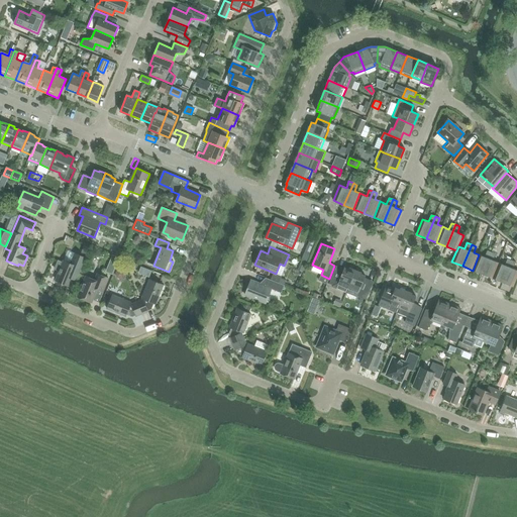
[(60,261),(58,262),(55,268),(56,270),(60,272),(56,281),(69,286),(72,279),(77,281),(79,275),(86,257),(75,253),(68,250),(64,261),(63,263),(60,261)]
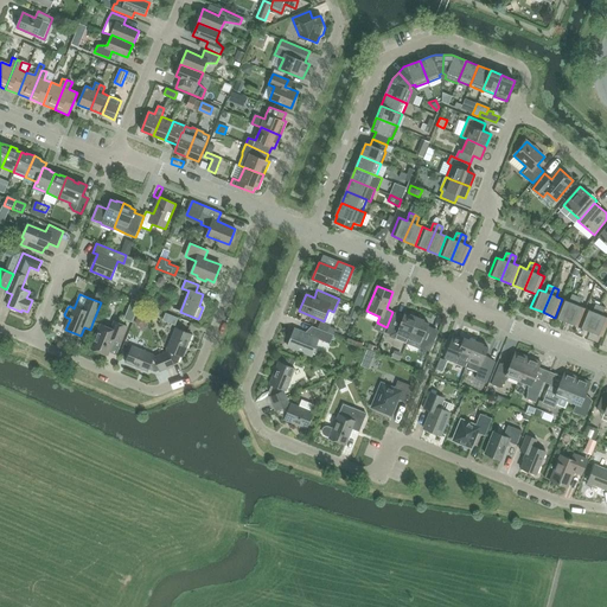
[(555,318),(567,323),(576,296),(573,294),(569,302),(562,299),(555,318)]
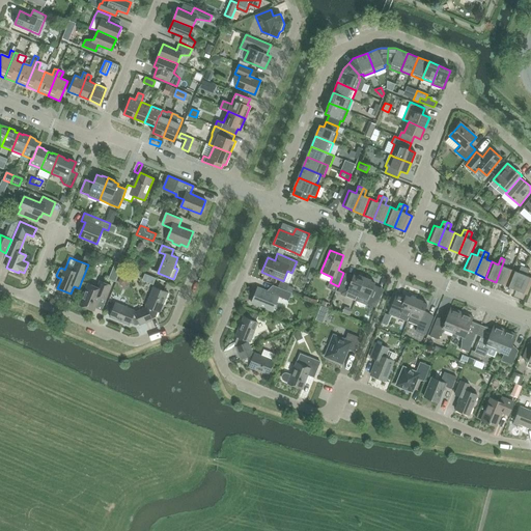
[(313,258),(310,267),(311,267),(315,269),(318,260),(313,258)]
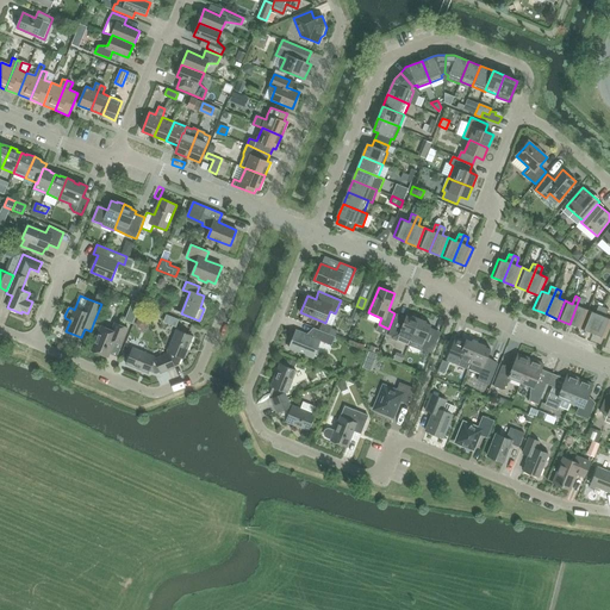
[(585,300),(579,298),(570,324),(582,329),(589,310),(582,307),(585,300)]
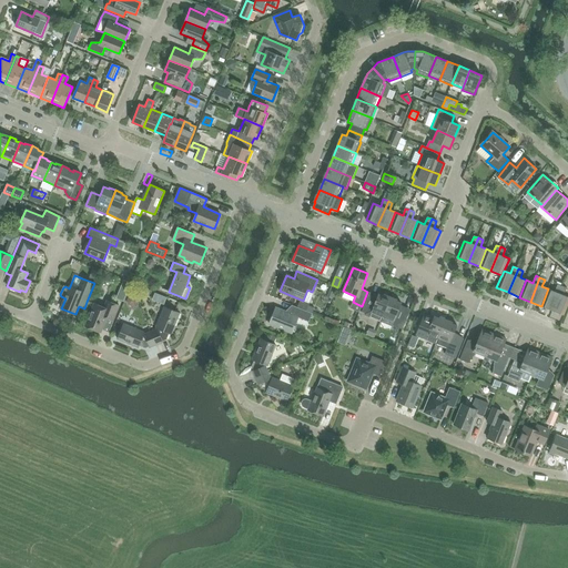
[(541,306),(553,311),(561,286),(558,285),(555,292),(548,288),(541,306)]
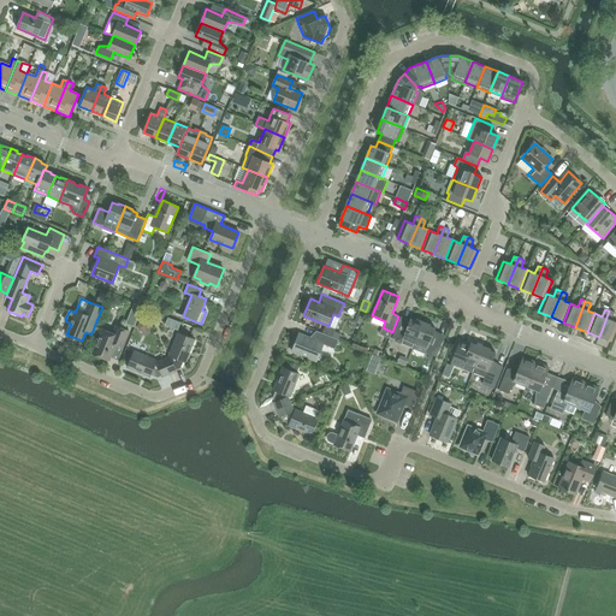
[(615,313),(609,311),(599,337),(611,342),(615,331),(615,321),(611,320),(615,313)]
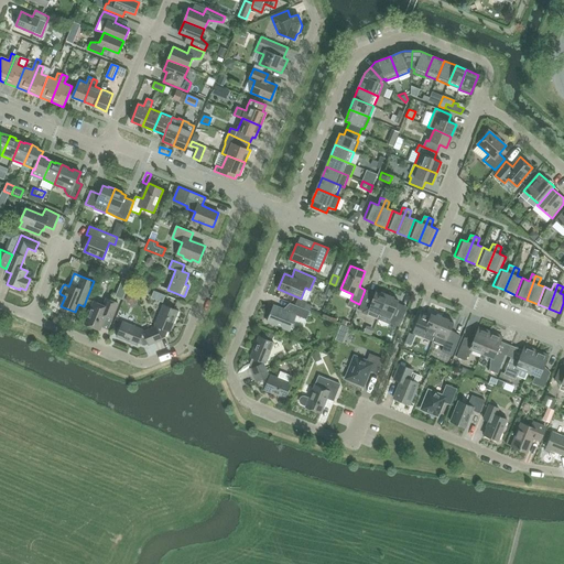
[(154,292),(151,297),(158,301),(161,294),(154,292)]
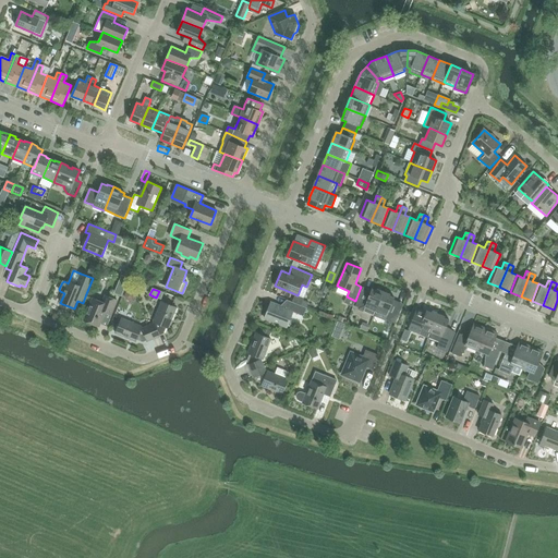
[(376,311),(384,292),(377,289),(376,290),(372,289),(371,292),(362,289),(355,306),(360,308),(359,311),(374,316),(376,311)]
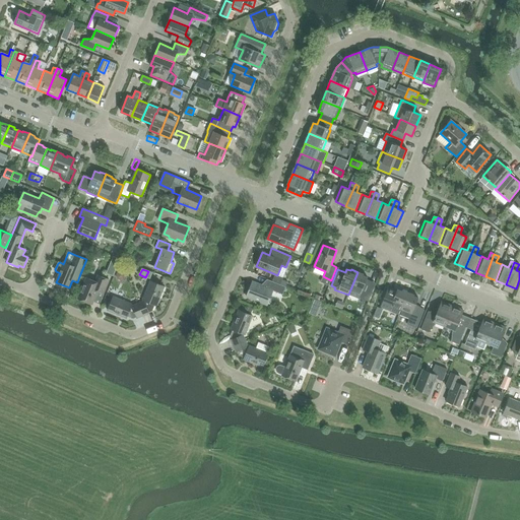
[(118,273),(116,276),(118,279),(121,280),(124,279),(125,276),(124,273),(121,272),(118,273)]
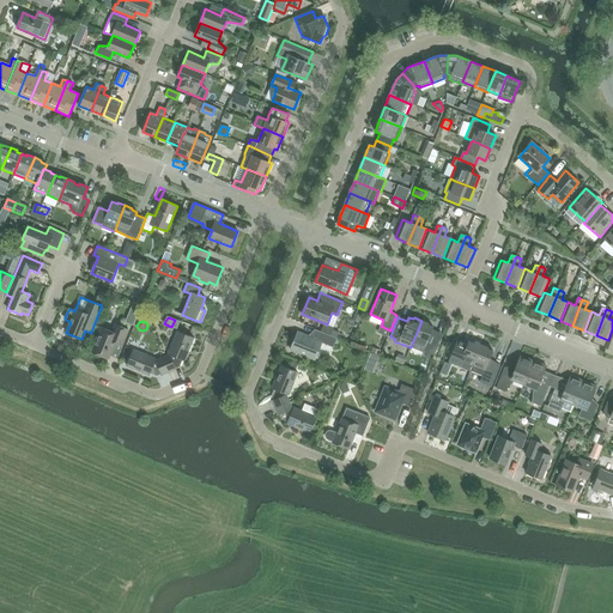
[(434,327),(428,325),(429,323),(422,321),(413,341),(422,345),(422,347),(423,351),(435,356),(436,351),(441,338),(431,334),(432,329),(434,327)]
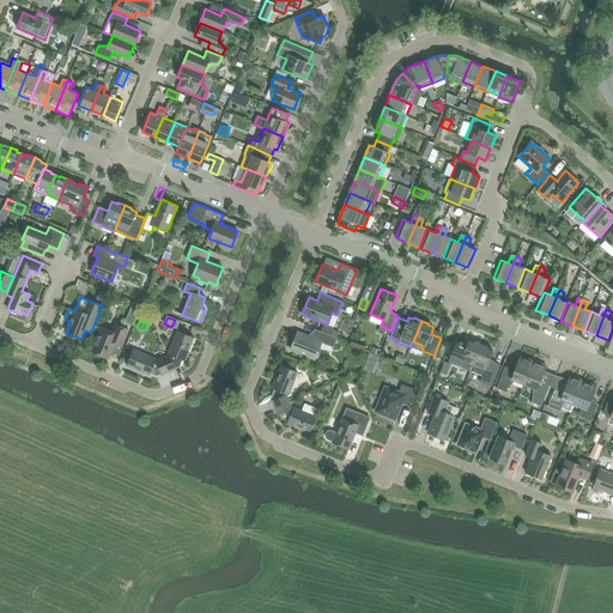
[(325,323),(321,332),(329,335),(333,328),(332,327),(327,325),(325,323)]
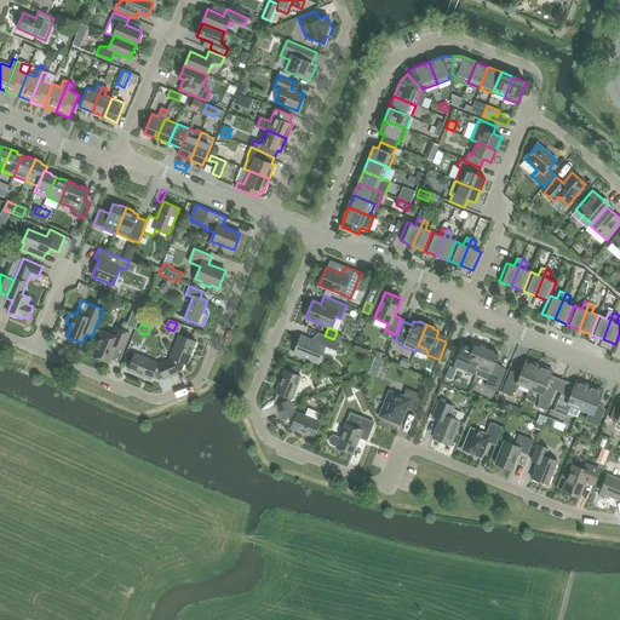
[(116,348),(124,350),(130,334),(116,328),(114,336),(103,332),(93,356),(110,363),(116,348)]
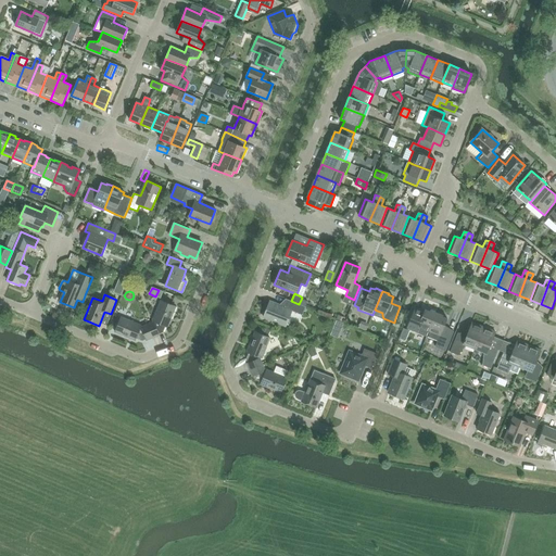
[(286,326),(292,311),(302,315),(305,307),(299,304),(291,301),(287,300),(283,306),(269,301),(264,317),(286,326)]
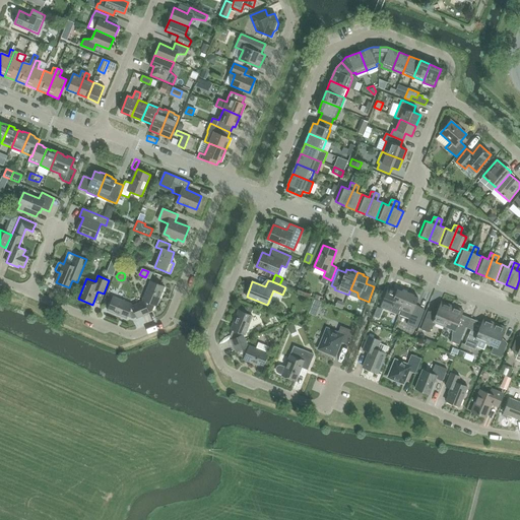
[(144,301),(138,304),(143,316),(149,313),(148,312),(152,311),(154,305),(156,306),(165,286),(150,281),(143,300),(144,301)]
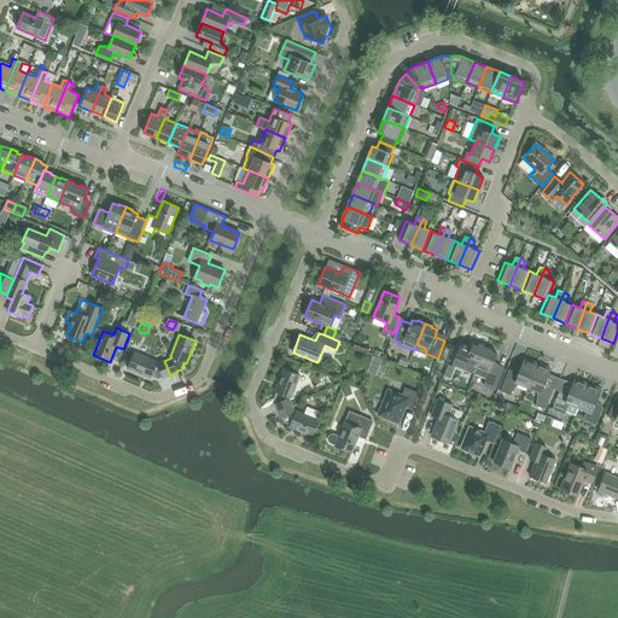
[(458,343),(449,363),(455,366),(464,347),(458,343)]
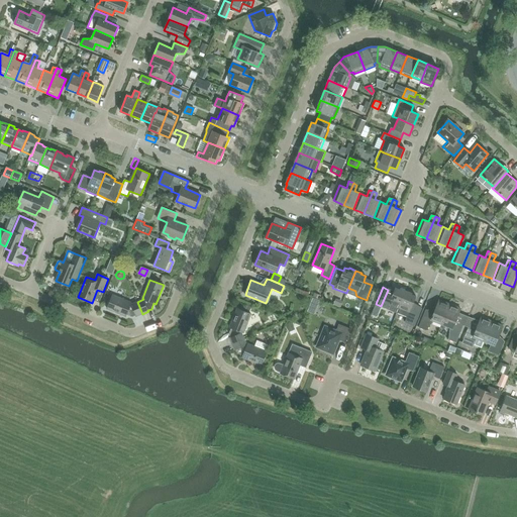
[(397,313),(399,308),(406,291),(400,289),(400,290),(395,288),(387,309),(397,313)]
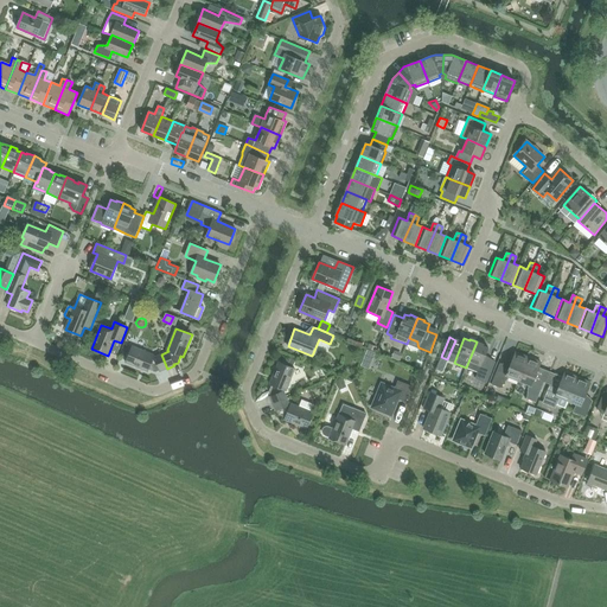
[(484,344),(477,342),(468,362),(466,368),(478,372),(475,378),(487,383),(496,362),(485,358),(485,356),(489,347),(484,346),(484,344)]
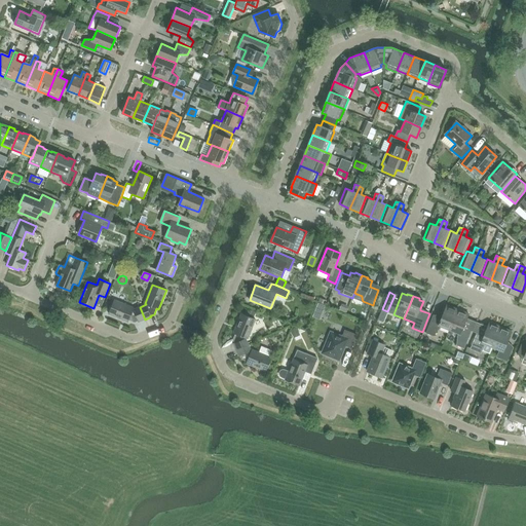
[(139,322),(145,320),(140,307),(134,309),(133,309),(134,307),(115,300),(109,314),(127,322),(128,321),(135,323),(139,321),(139,322)]
